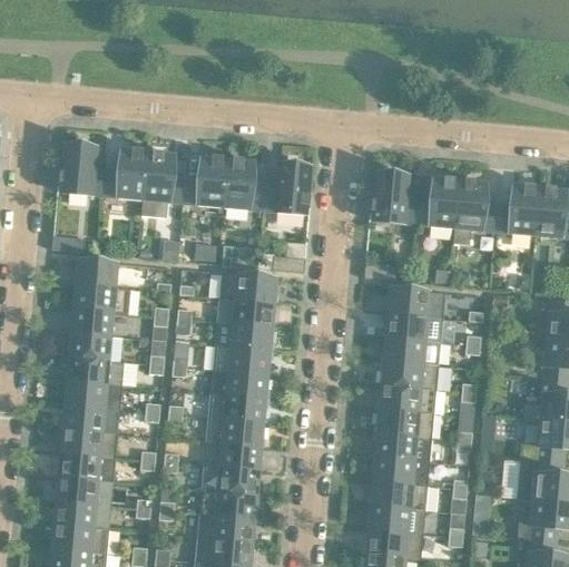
[(65,170),(59,170),(58,184),(64,185),(62,193),(104,196),(107,167),(92,166),(95,147),(67,145),(65,170)]
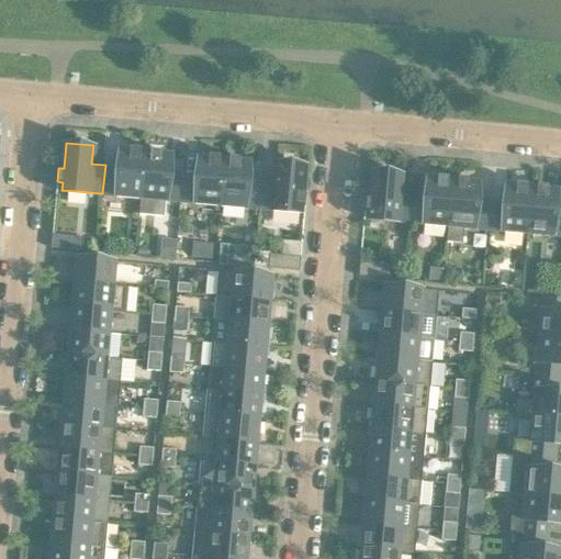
[(119,166),(105,165),(102,193),(141,197),(142,197),(146,149),(120,147),(119,166)]
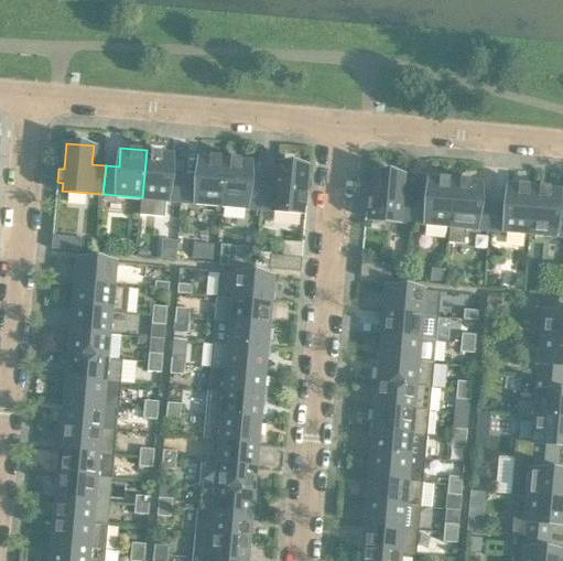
[(182,202),(184,173),(171,172),(172,152),(147,150),(142,197),(141,197),(140,213),(165,215),(166,200),(182,202)]
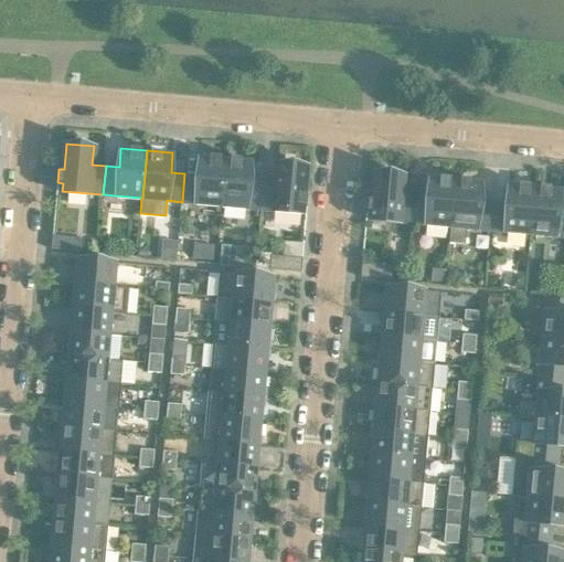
[(198,175),(184,173),(182,202),(221,205),(225,158),(200,156),(198,175)]
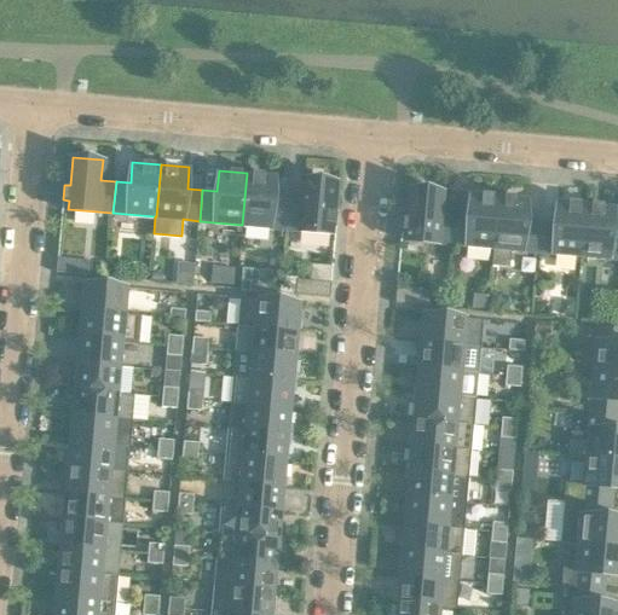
[(276,175),(247,173),(242,225),(286,228),(288,197),(273,196),(276,175)]
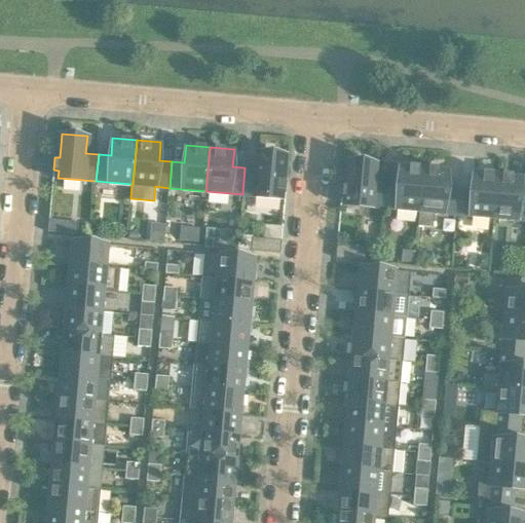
[(258,169),(245,167),(242,194),(280,197),(282,190),(286,191),(288,179),(283,178),(285,153),(260,151),(258,169)]
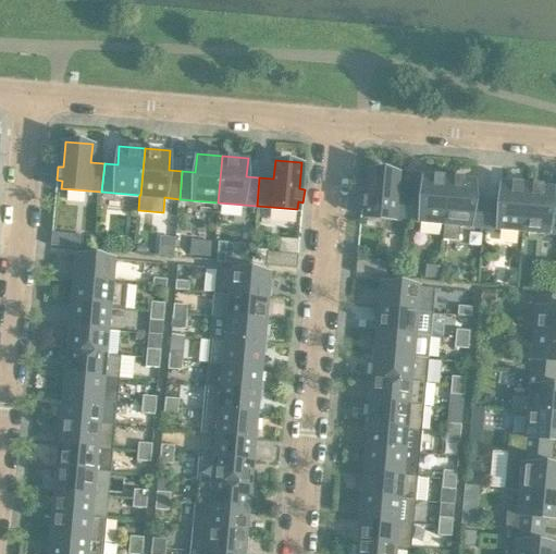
[(368,195),(362,194),(361,208),(367,208),(366,216),(406,220),(409,192),(395,191),(397,171),(370,169),(368,195)]
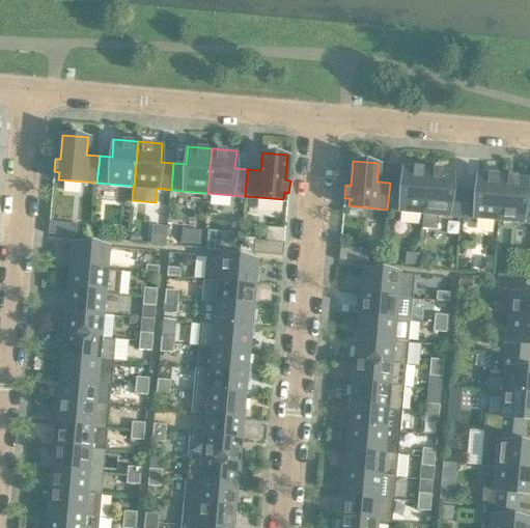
[(402,184),(390,183),(387,210),(423,213),(424,213),(428,168),(403,166),(402,184)]
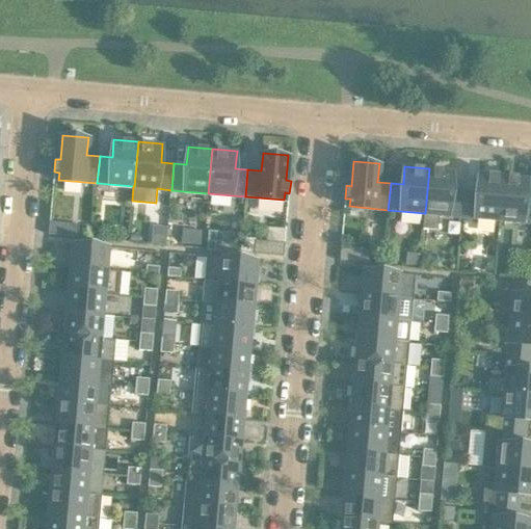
[(453,170),(429,168),(425,213),(424,213),(423,227),(439,229),(440,214),(462,216),(465,189),(452,188),(453,170)]
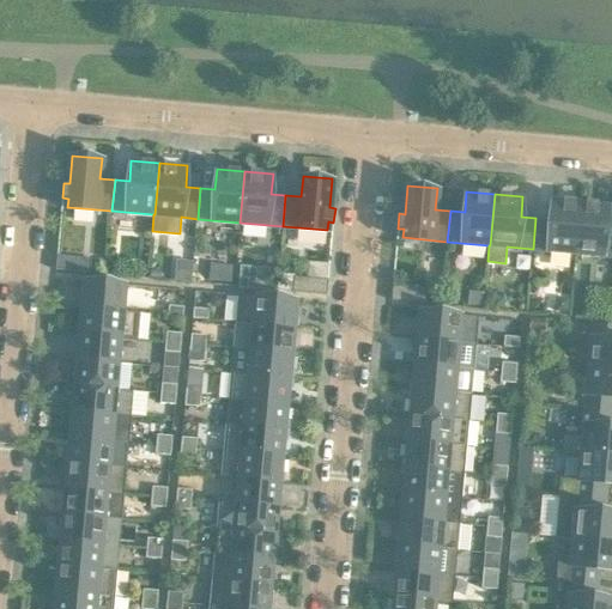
[(550,219),(535,218),(533,249),(576,253),(581,201),(552,199),(550,219)]
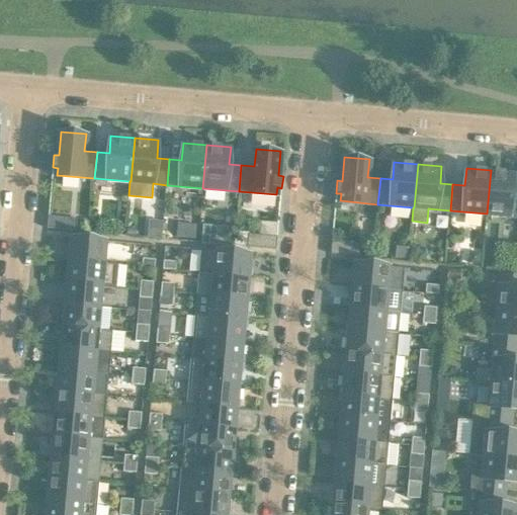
[(514,172),(491,170),(487,213),(516,217),(516,190),(513,190),(514,172)]
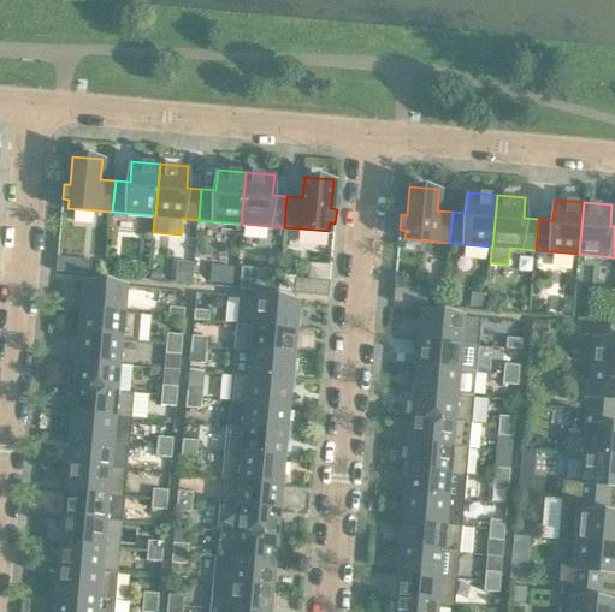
[(92,257),(58,254),(57,269),(90,272),(92,257)]
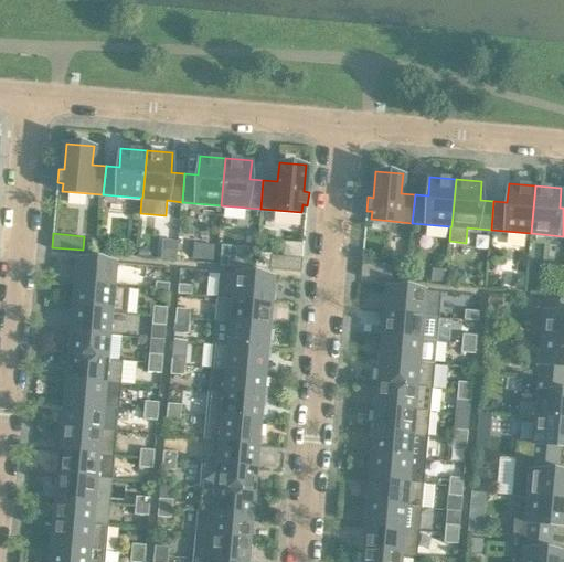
[(194,241),(192,256),(199,257),(201,241),(194,241)]
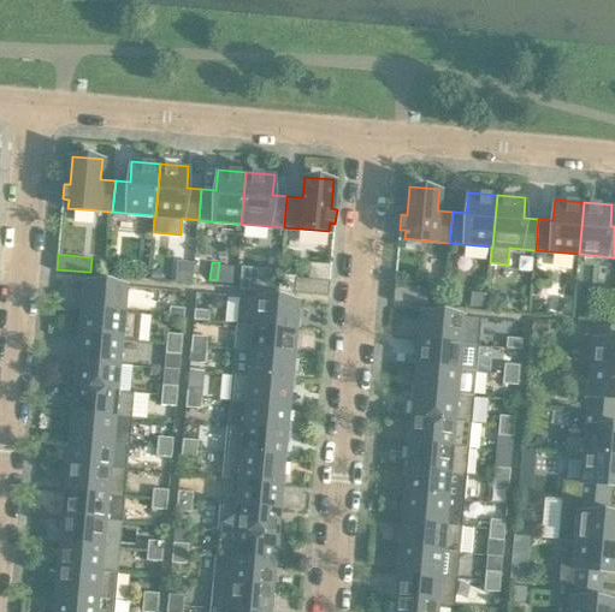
[(243,263),(241,286),(264,287),(266,266),(243,263)]
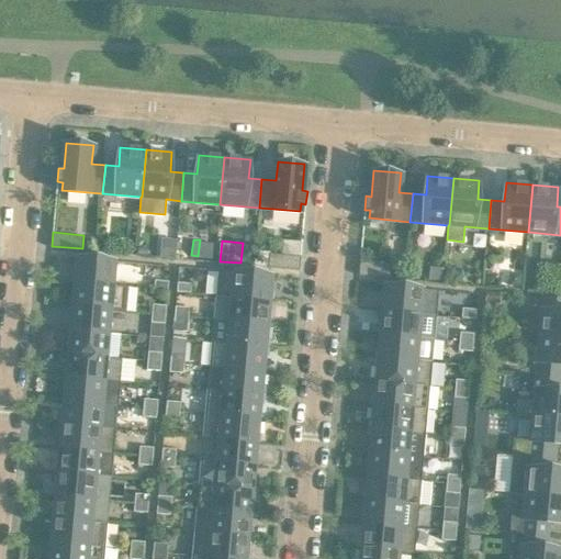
[(270,252),(269,266),(300,268),(301,255),(270,252)]
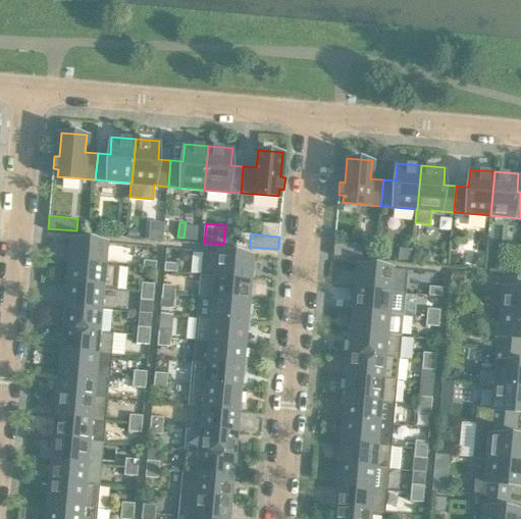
[(71,238),(69,260),(106,264),(106,262),(108,241),(71,238)]
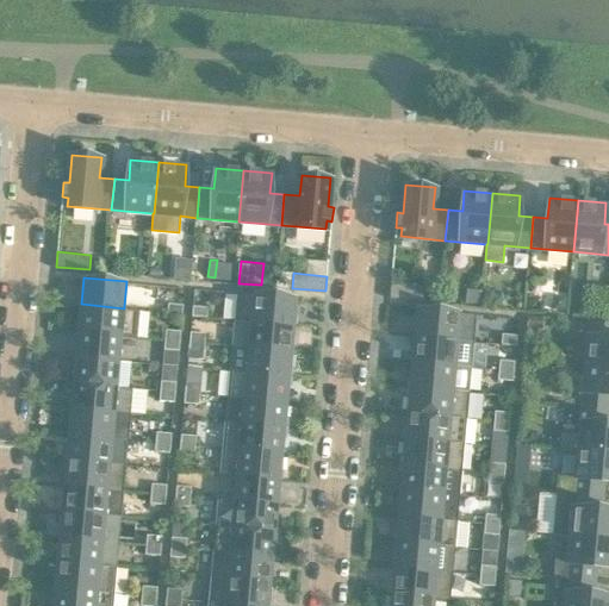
[(426,285),(391,282),(390,297),(423,300),(426,285)]
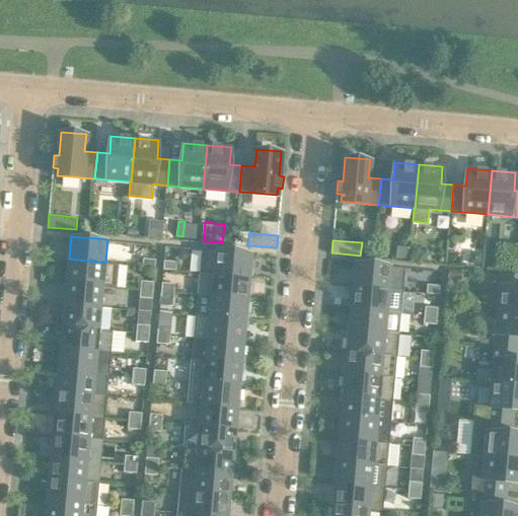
[(200,271),(200,273),(214,274),(214,272),(250,276),(252,252),(202,248),(200,271)]
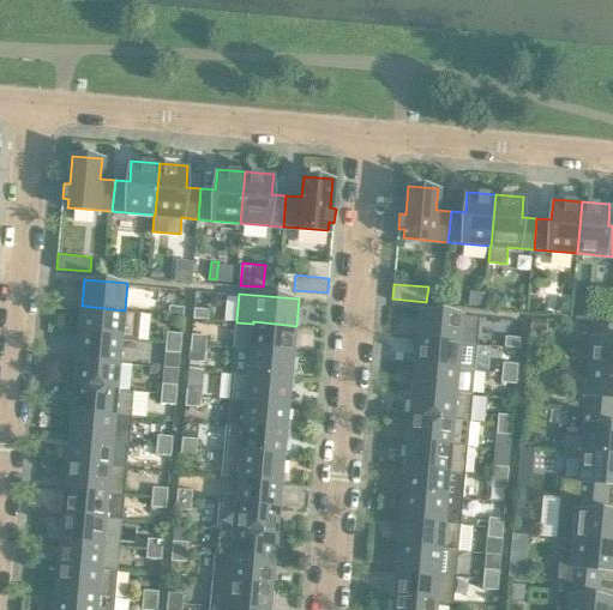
[(169,314),(184,316),(185,306),(169,305),(169,314)]
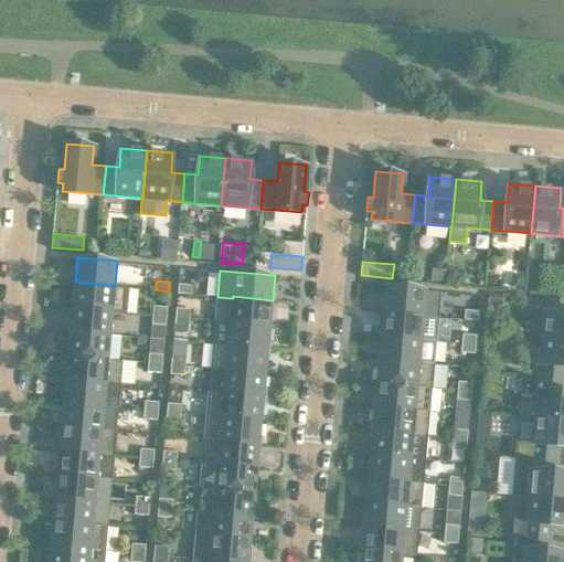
[(75,282),(73,306),(113,309),(113,311),(128,313),(128,310),(130,287),(130,286),(115,284),(115,286),(75,282)]
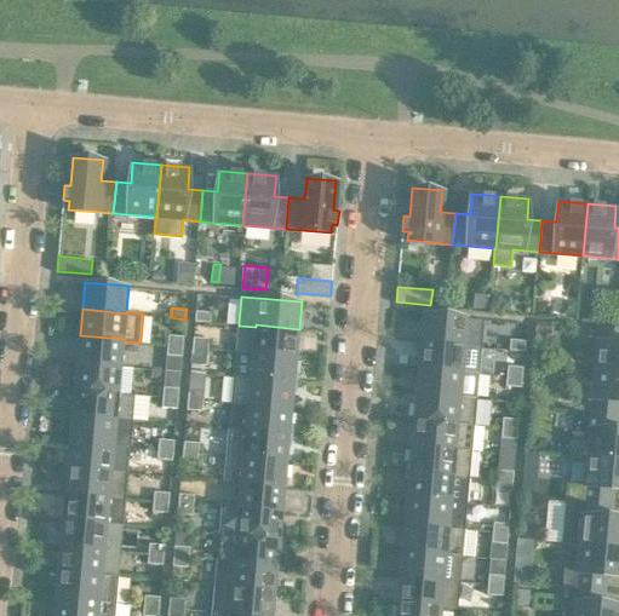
[(212,311),(196,309),(195,320),(211,321),(212,311)]
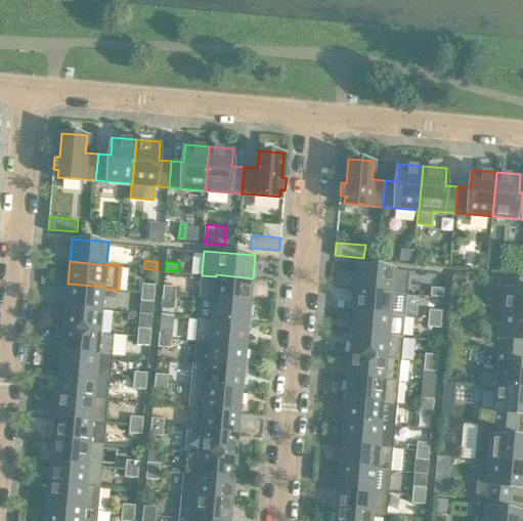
[(358,264),(356,288),(407,292),(409,269),(358,264)]
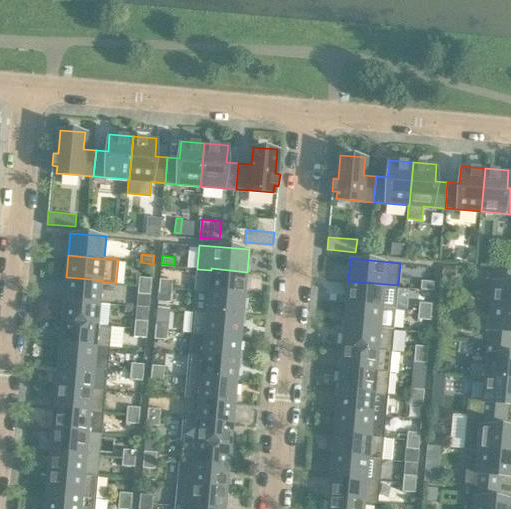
[(197,269),(195,289),(209,290),(245,293),(247,272),(211,268),(211,270),(197,269)]
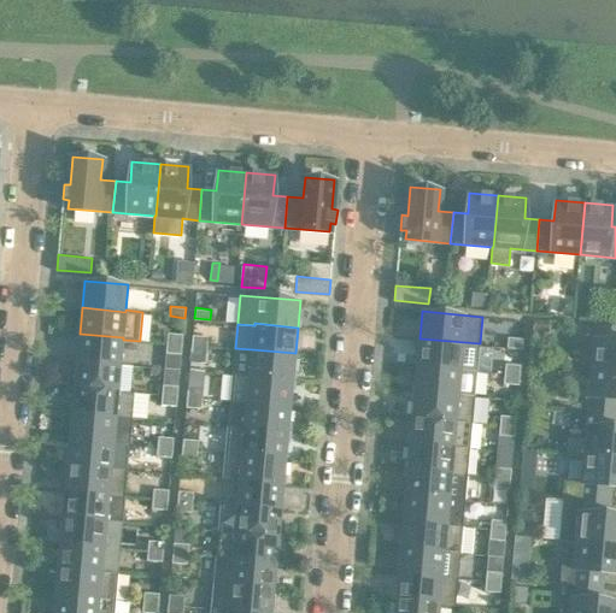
[(615,324),(596,323),(592,367),(615,369),(615,324)]
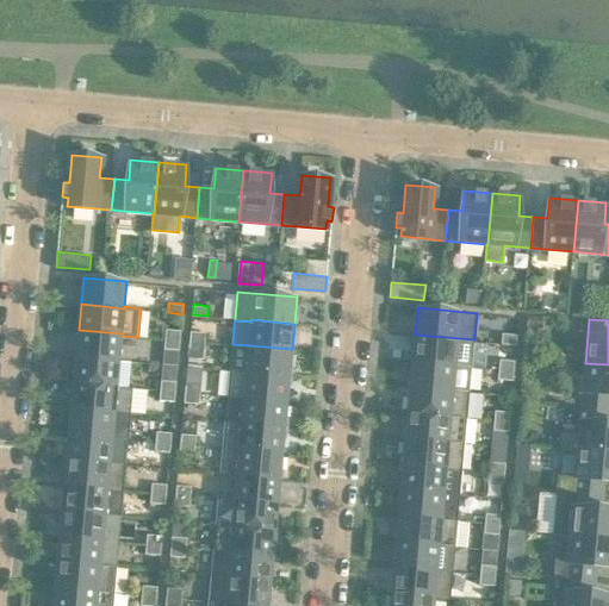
[(167,328),(166,338),(180,339),(181,329),(167,328)]
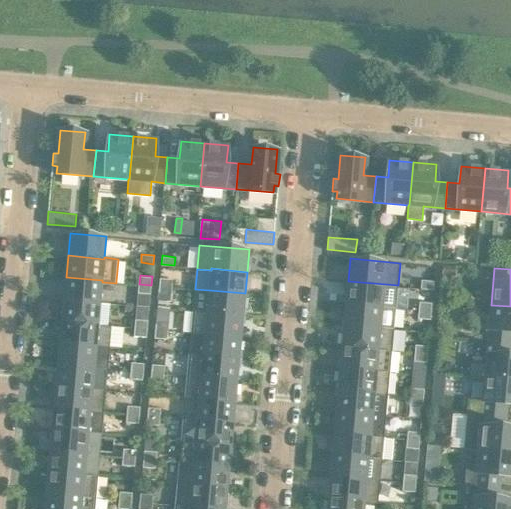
[(66,277),(64,298),(100,302),(102,282),(102,280),(66,277)]
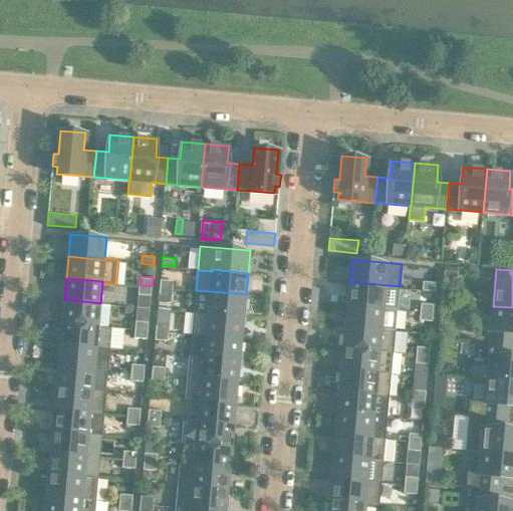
[(174,279),(161,278),(160,286),(173,288),(174,279)]
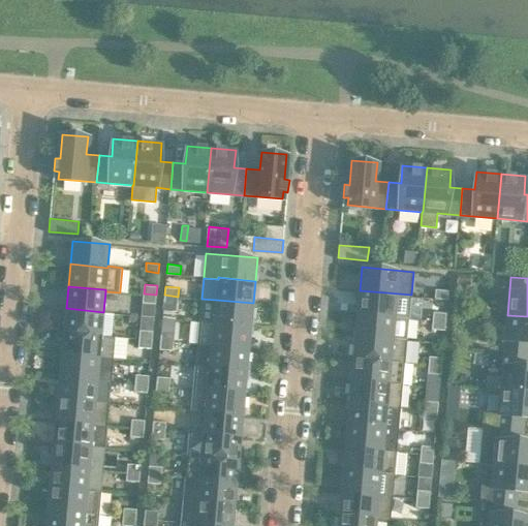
[(435,298),(447,299),(448,289),(436,288),(435,298)]
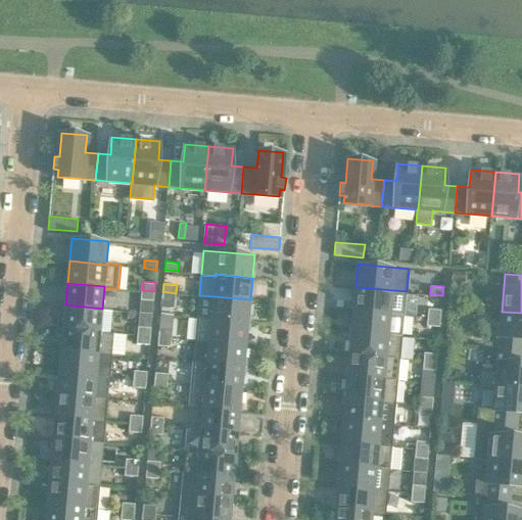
[(356,287),(353,309),(390,313),(405,314),(407,291),(356,287)]
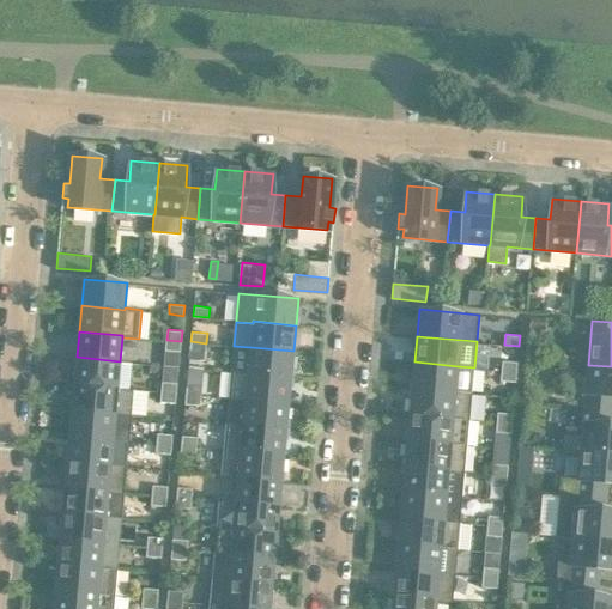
[(181,341),(167,340),(165,349),(180,351),(181,341)]
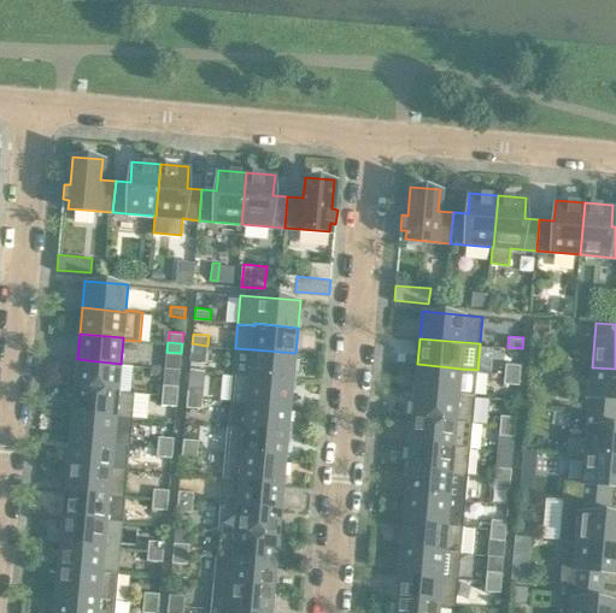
[(207,346),(192,343),(192,354),(206,355),(207,346)]
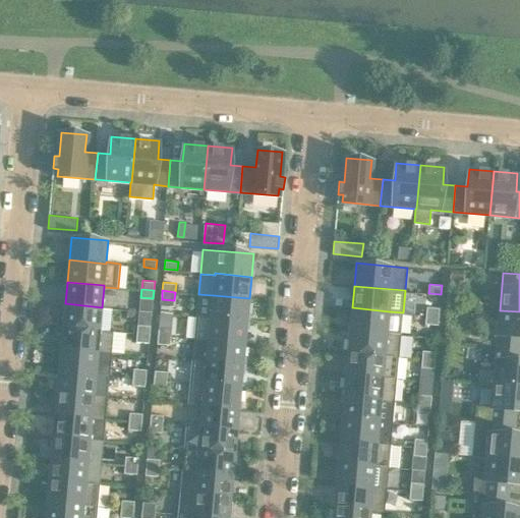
[(213,295),(211,318),(247,321),(249,298),(213,295)]
